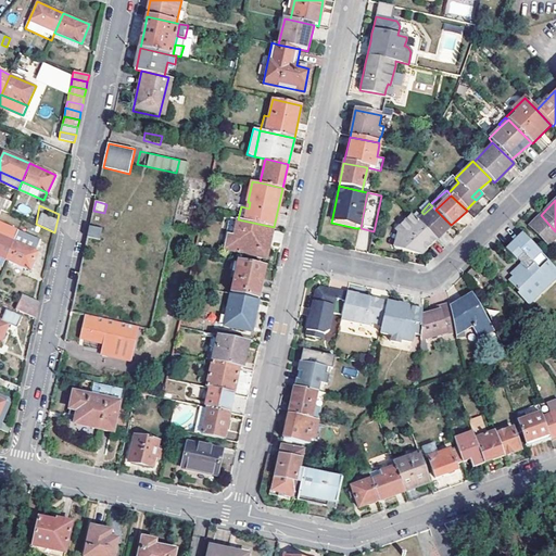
[(416,206),(411,213),(417,220),(424,214),(421,212),(416,206)]
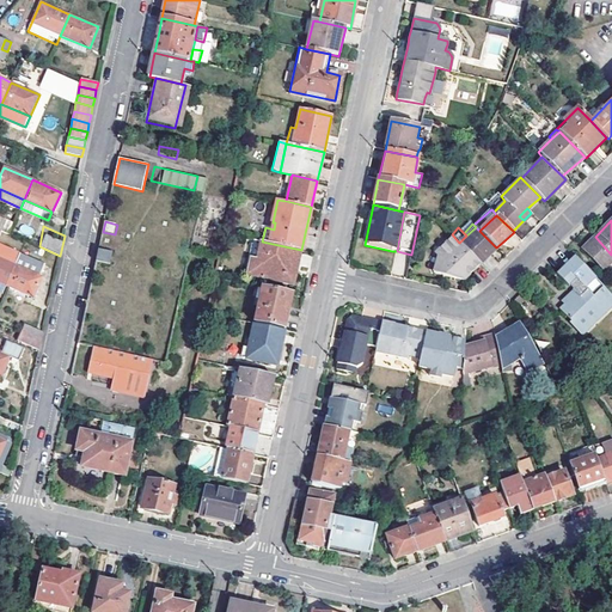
[(496,248),(479,231),(476,227),(466,236),(459,243),(481,263),(496,248)]
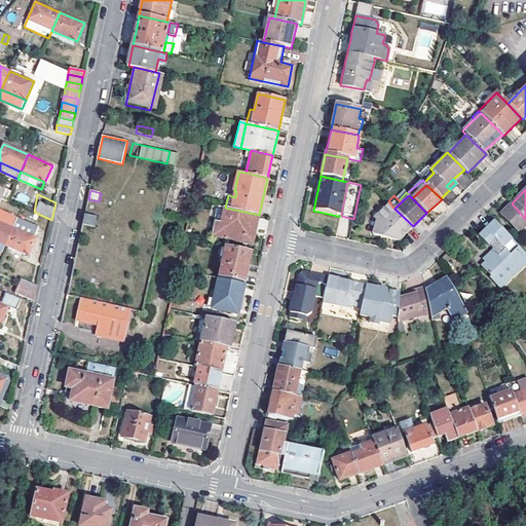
[(395,209),(388,201),(372,217),(375,220),(372,235),(398,240),(413,226),(395,209)]
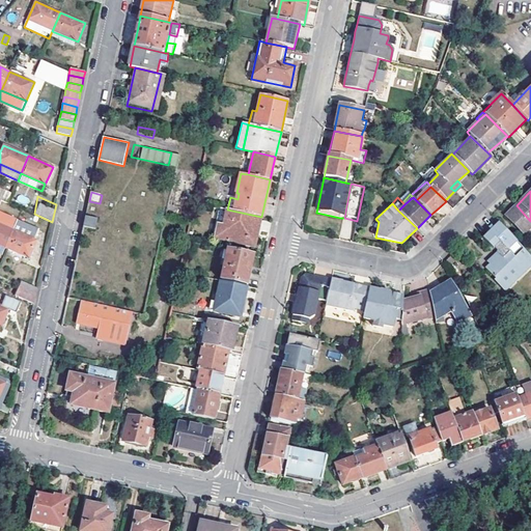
[(530,221),(516,205),(505,217),(523,234),(530,226),(530,221)]
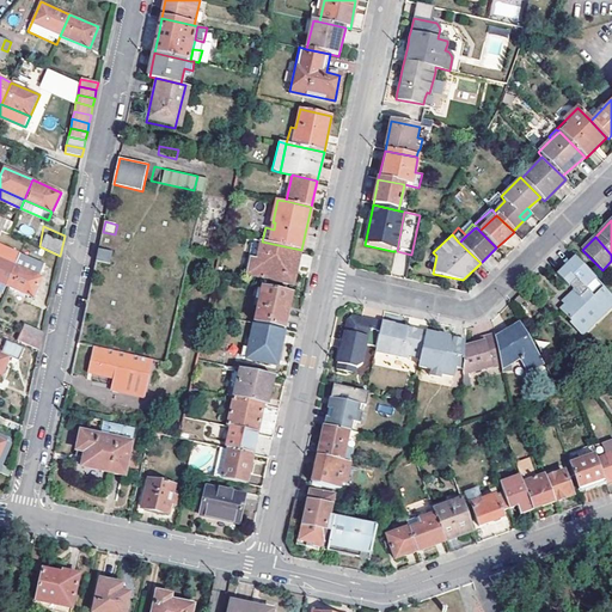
[(301,250),(262,242),(256,239),(248,275),(294,285),(301,250)]
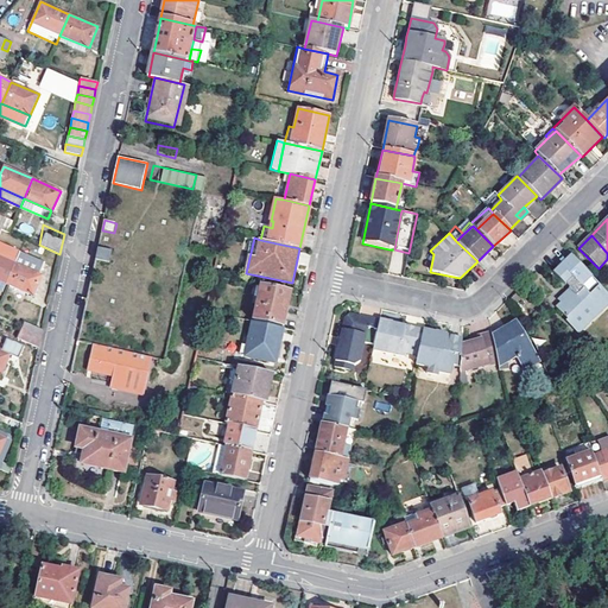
[(0,291),(2,292),(6,283),(19,253),(0,244),(0,291)]
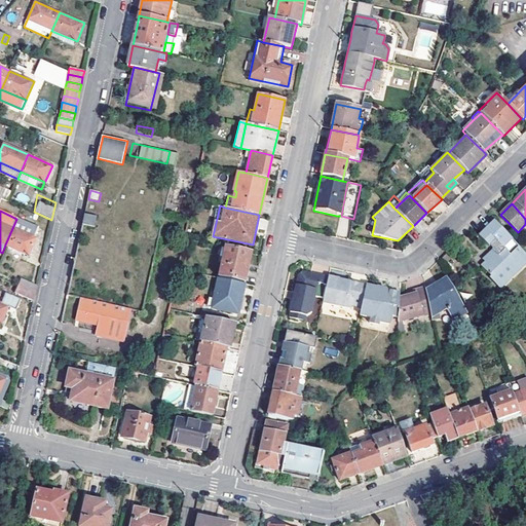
[(337,216),(318,212),(317,216),(336,220),(337,216)]
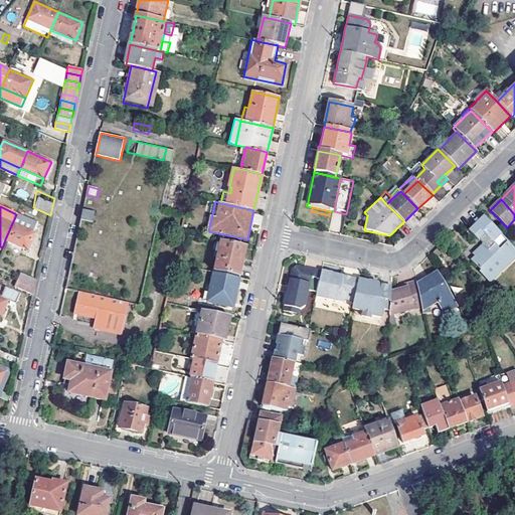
[(95,213),(83,211),(80,221),(93,223),(95,213)]
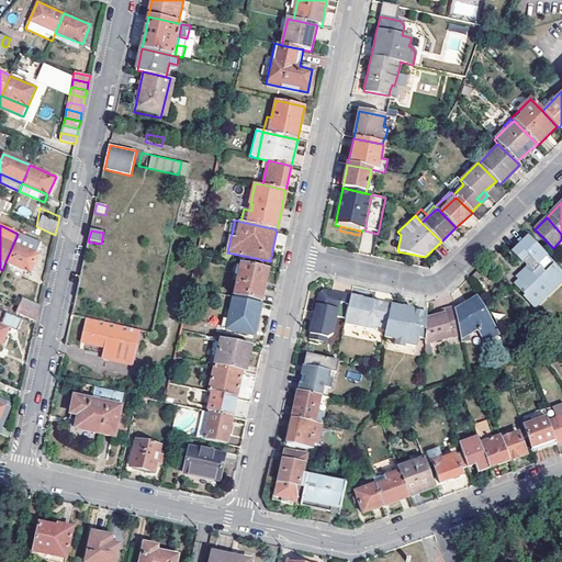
[(18,234),(6,261),(32,273),(37,262),(35,261),(42,245),(18,234)]
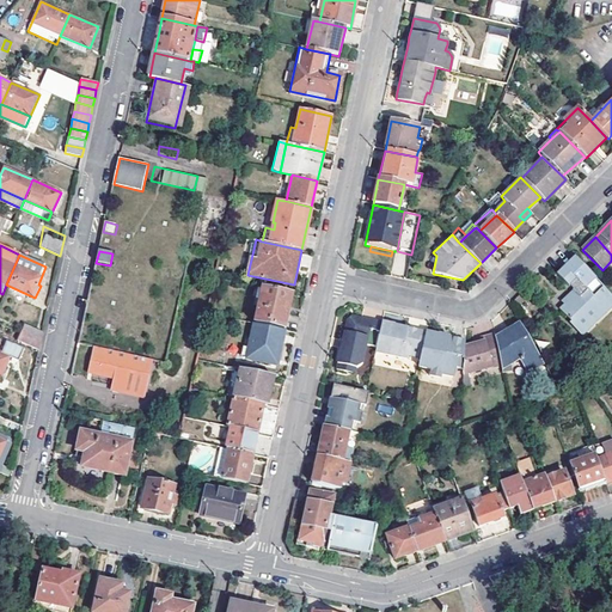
[(558,274),(569,286),(576,293),(561,307),(581,329),(597,313),(599,317),(611,304),(611,293),(576,256),(558,274)]
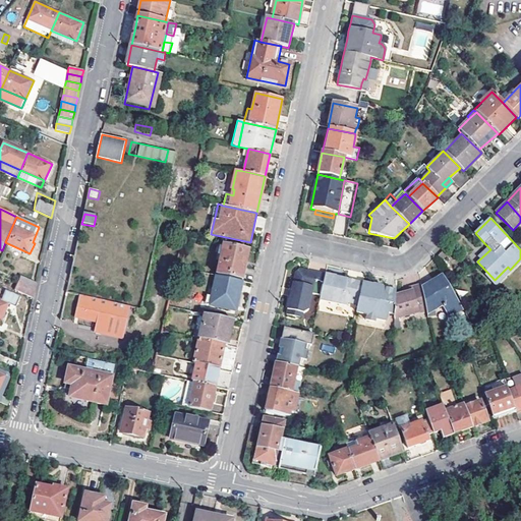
[(248,250),(224,244),(217,274),(242,280),(248,250)]
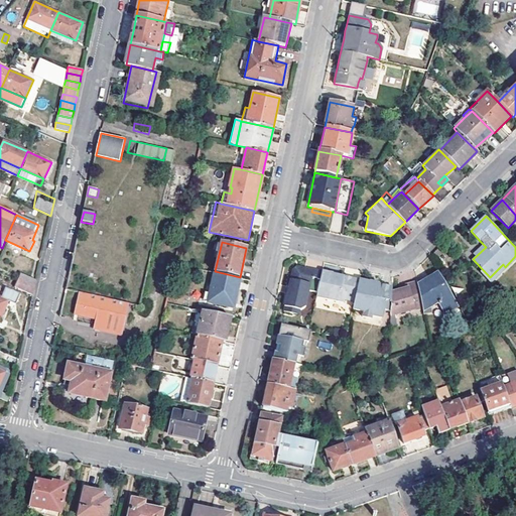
[(318,290),(323,270),(297,266),(293,268),(287,296),(284,306),(285,306),(284,311),(299,314),(300,309),(305,306),(309,289),(318,290)]
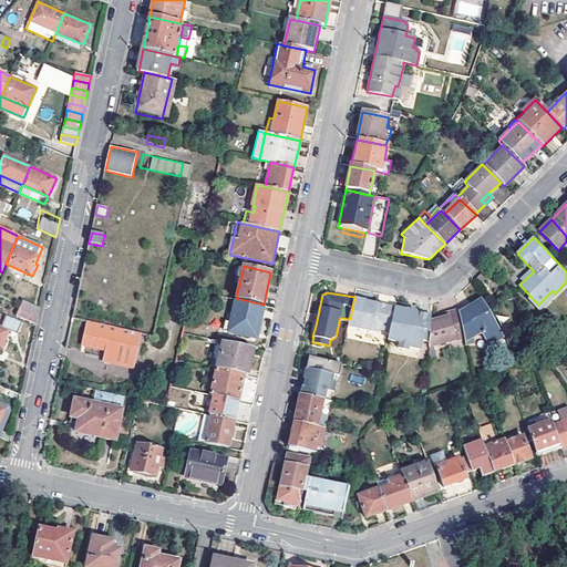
[(394,305),(354,297),(350,319),(349,325),(379,331),(380,327),(390,329),(394,305)]
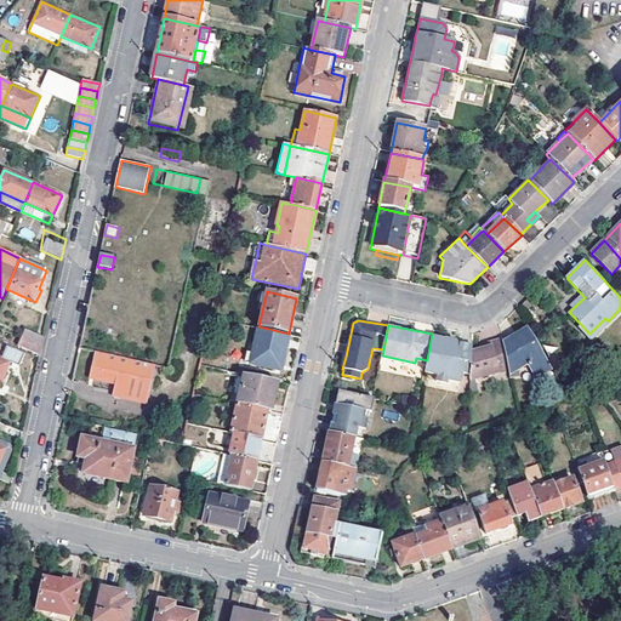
[(289,334),(258,326),(251,363),(280,370),(289,334)]
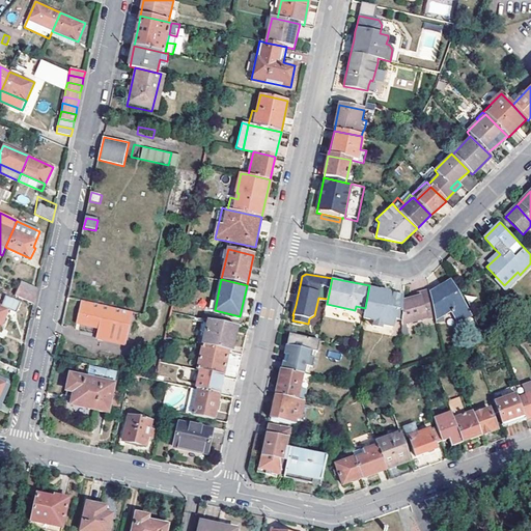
[(22,281),(19,288),(35,296),(37,288),(22,281)]
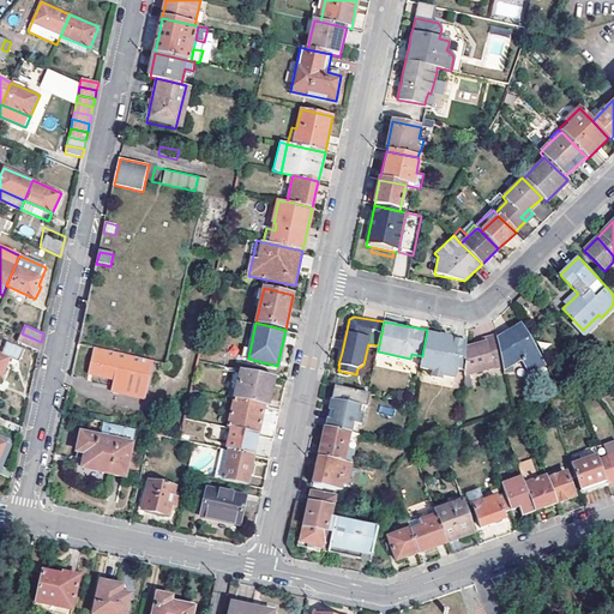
[(501,362),(503,367),(516,365),(523,361),(529,371),(545,363),(523,326),(513,331),(516,335),(509,338),(498,341),(501,362)]
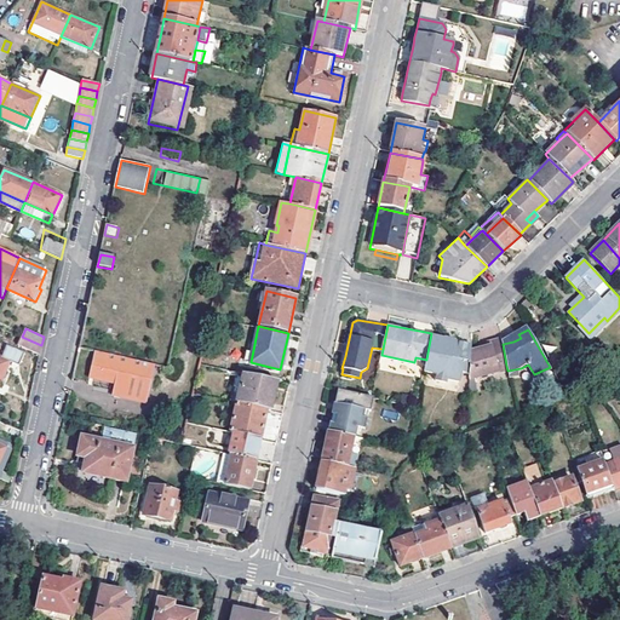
[(449,337),(431,333),(426,360),(424,368),(436,372),(435,379),(446,382),(447,377),(459,379),(461,368),(470,369),(471,346),(471,340),(449,337)]
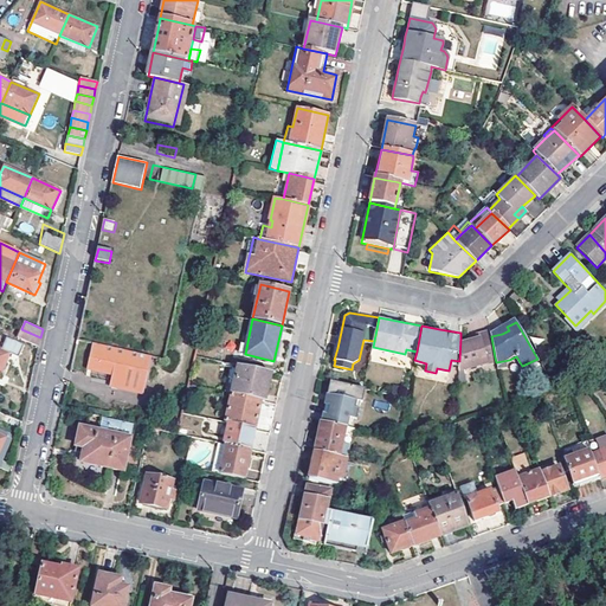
[(509,330),(507,327),(491,335),(491,336),(502,334),(509,330)]
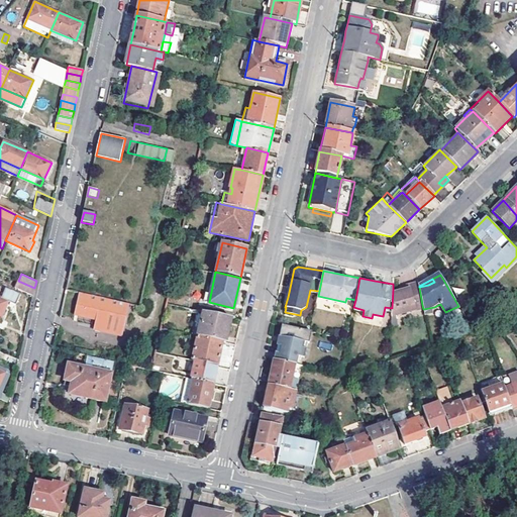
[(392,311),(422,305),(419,287),(419,286),(418,280),(406,283),(407,286),(393,289),(392,308),(392,311)]
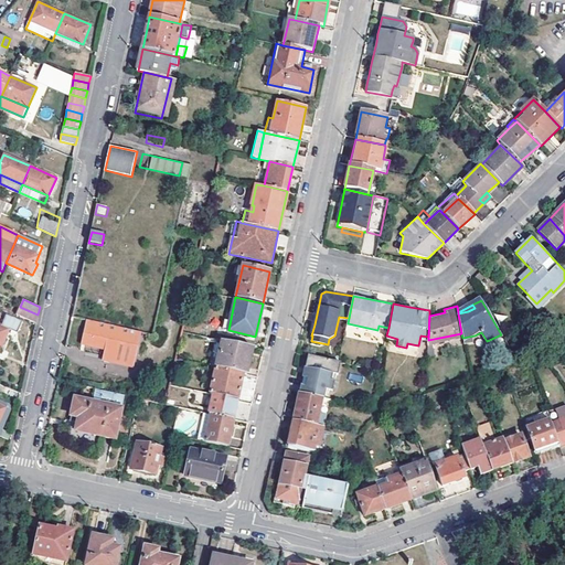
[(18,316),(20,317),(36,323),(38,315),(20,307),(17,316),(18,316)]
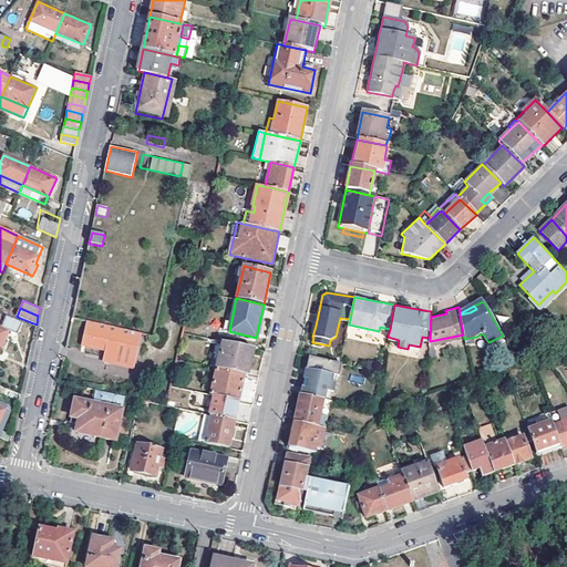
[(16,320),(7,317),(2,327),(0,326),(0,348),(2,349),(10,330),(17,333),(22,321),(19,320),(16,320)]
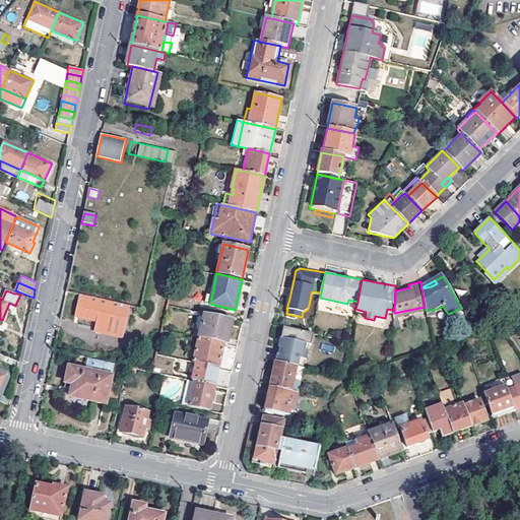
[(131,307),(79,296),(74,319),(95,323),(93,333),(123,340),(131,307)]
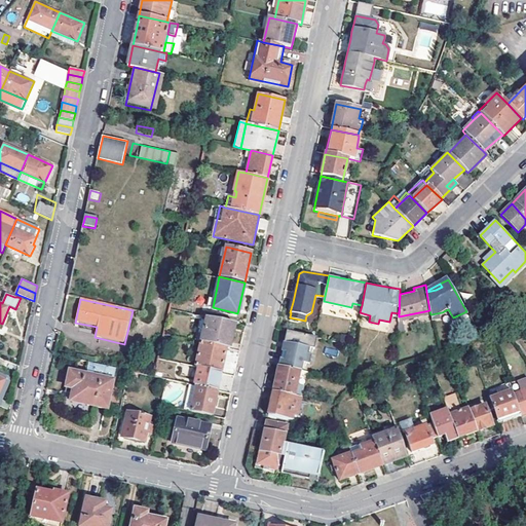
[(208,316),(201,341),(227,347),(230,348),(236,324),(208,316)]
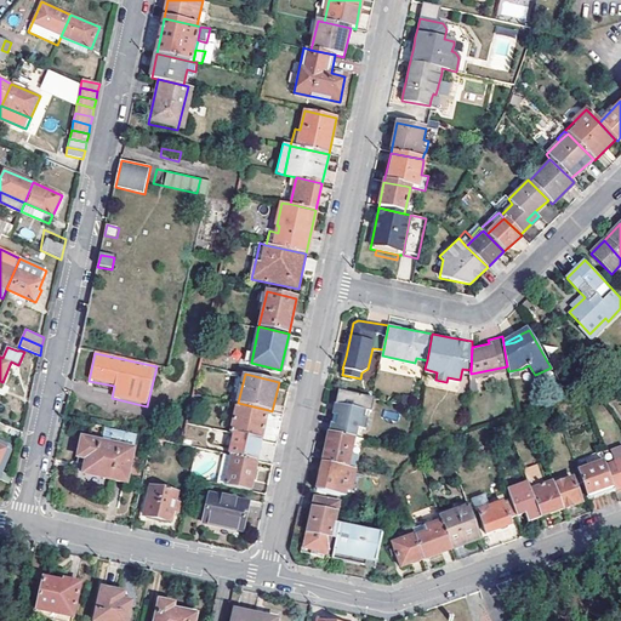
[(372,398),(339,391),(336,402),(371,409),(374,398),(372,398)]
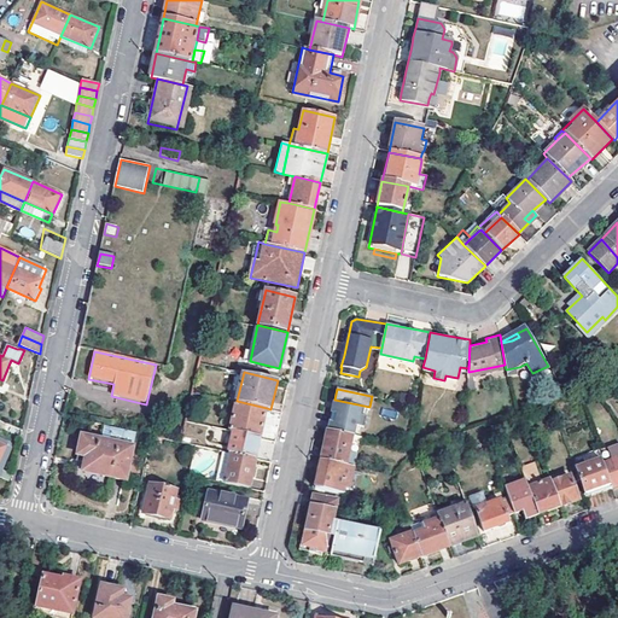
[(573,392),(553,400),(558,410),(578,403),(573,392)]
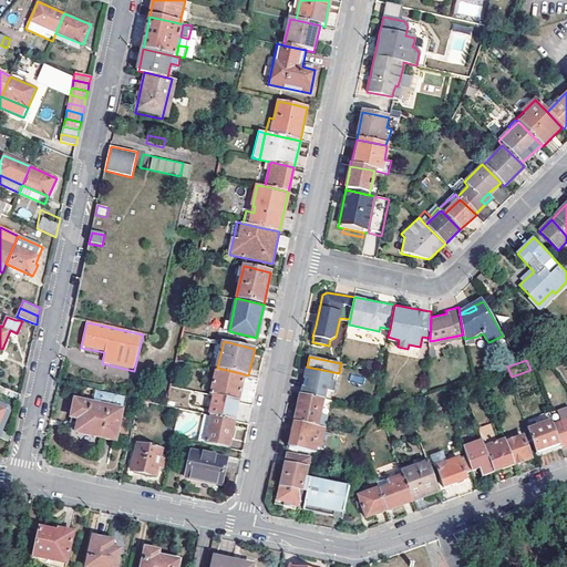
[(339,375),(339,373),(307,367),(300,395),(326,401),(328,391),(330,391),(333,374),(338,375),(339,375)]
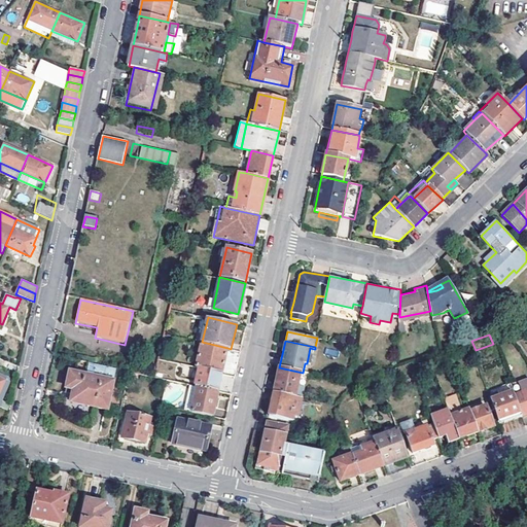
[(227,348),(202,342),(197,367),(221,374),(227,348)]
